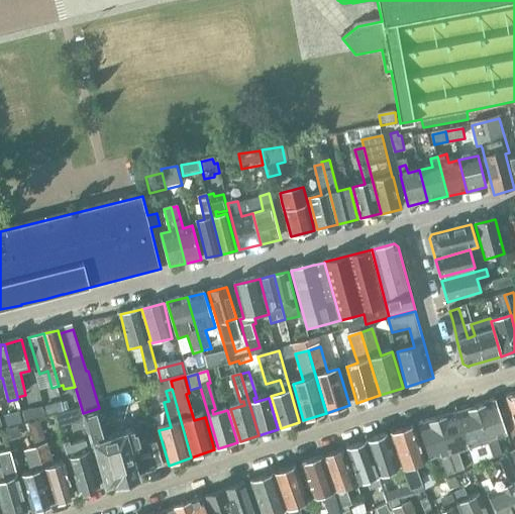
[(514,395),(507,397),(513,416),(506,418),(512,439),(514,438),(514,395)]
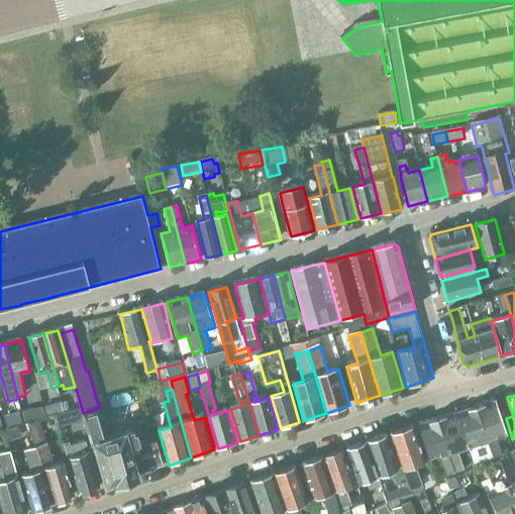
[(496,401),(477,407),(493,458),(503,455),(497,439),(508,435),(496,401)]
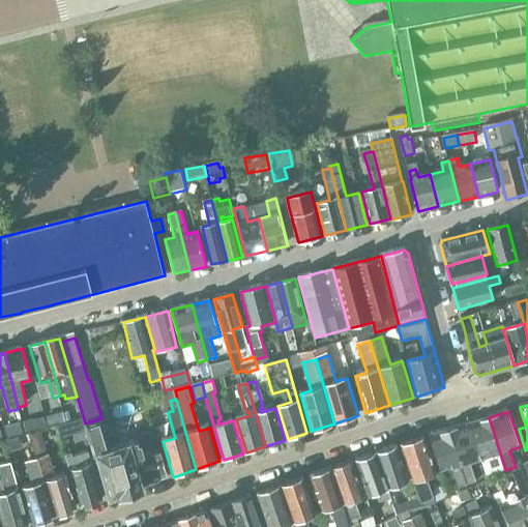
[(489,417),(469,423),(480,459),(491,456),(497,473),(505,470),(489,417)]
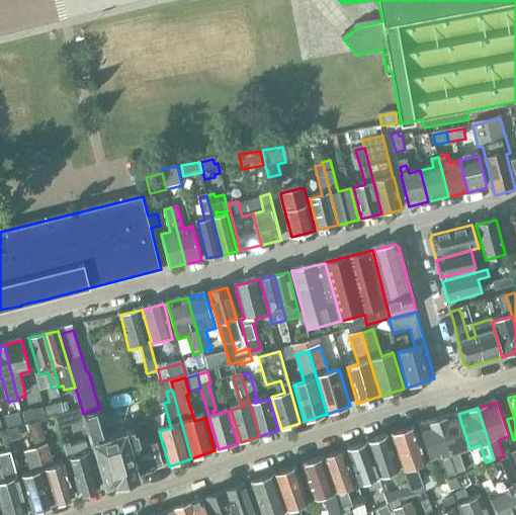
[(47,409),(26,410),(26,420),(48,419),(47,409)]
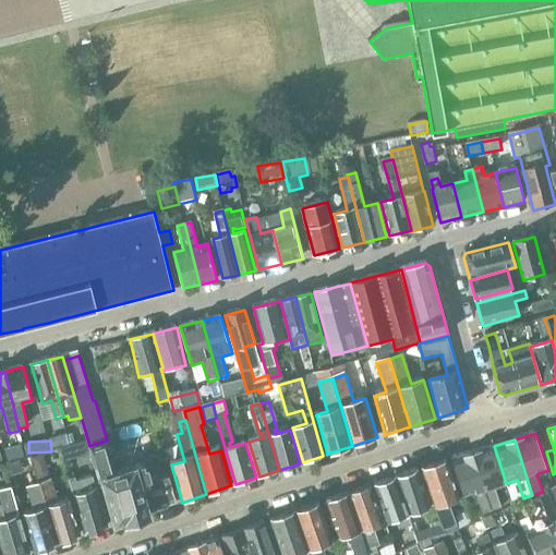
[(89,448),(100,487),(106,485),(117,521),(127,518),(128,521),(148,515),(148,513),(157,509),(157,510),(159,511),(168,508),(169,506),(169,505),(178,502),(170,478),(161,480),(160,475),(152,478),(149,468),(146,469),(145,465),(117,472),(108,443),(89,448)]
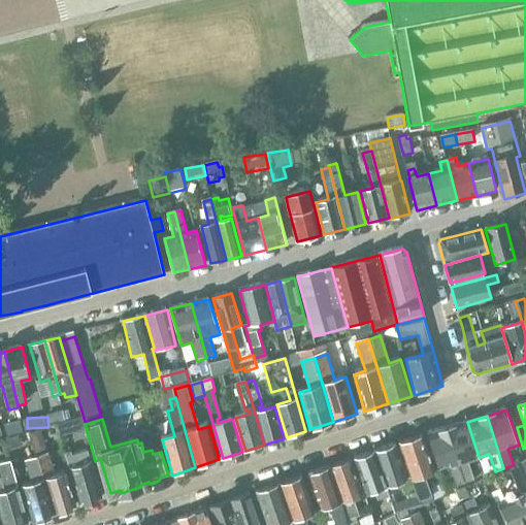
[(9,424),(12,435),(27,431),(25,420),(9,424)]
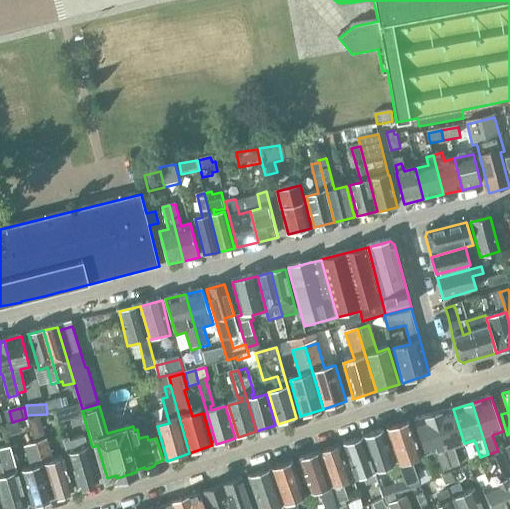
[(453,409),(434,415),(451,469),(459,466),(453,447),(464,443),(453,409)]
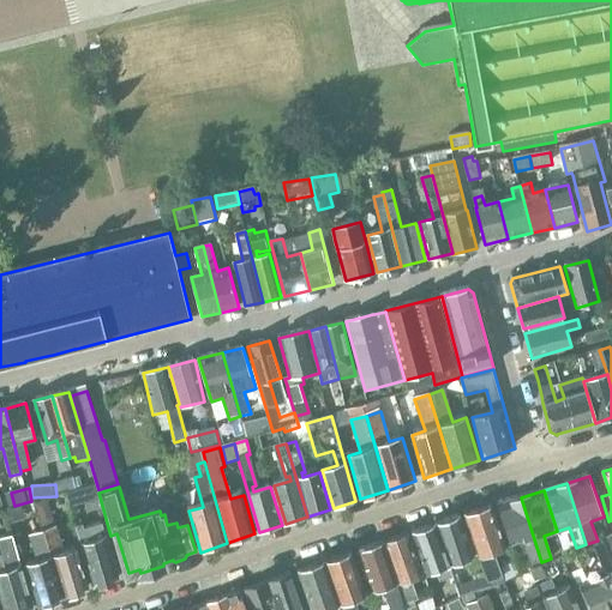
[(66,499),(72,515),(94,589),(120,580),(108,537),(107,537),(105,529),(89,533),(81,507),(82,507),(78,495),(66,499)]
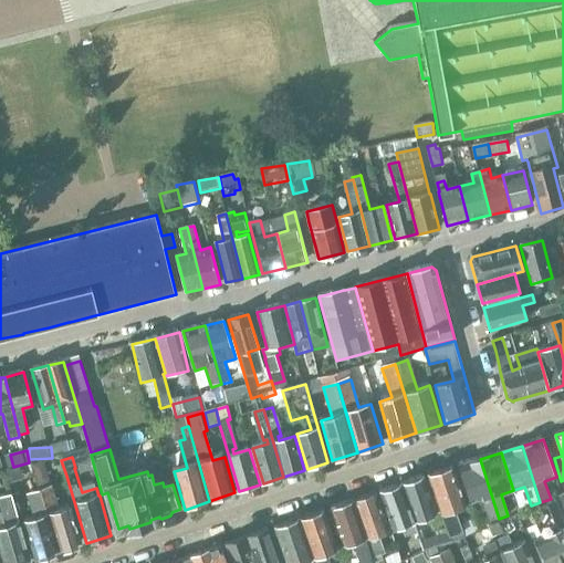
[(499,519),(480,459),(458,466),(470,504),(483,500),(490,521),(499,519)]
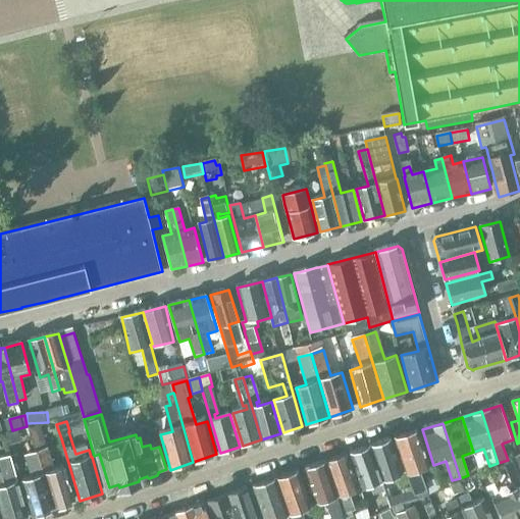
[(31,432),(37,453),(54,509),(76,502),(66,467),(55,470),(48,449),(42,428),(31,432)]
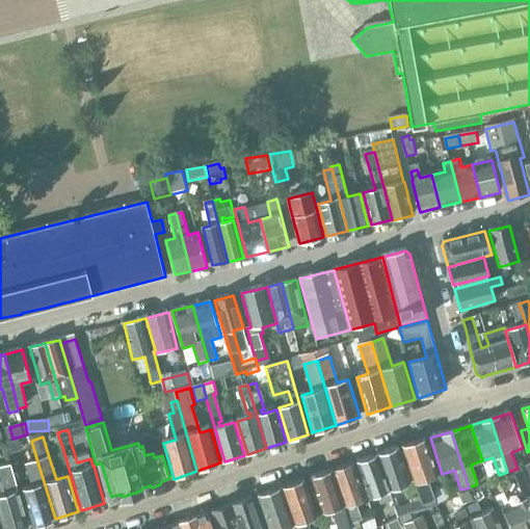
[(402,447),(420,503),(421,509),(425,507),(423,503),(433,500),(427,478),(438,475),(426,439),(402,447)]
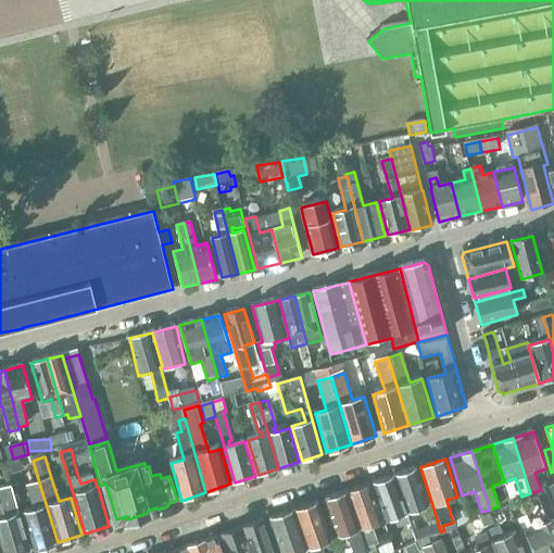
[(20,464),(8,467),(10,477),(23,474),(20,464)]
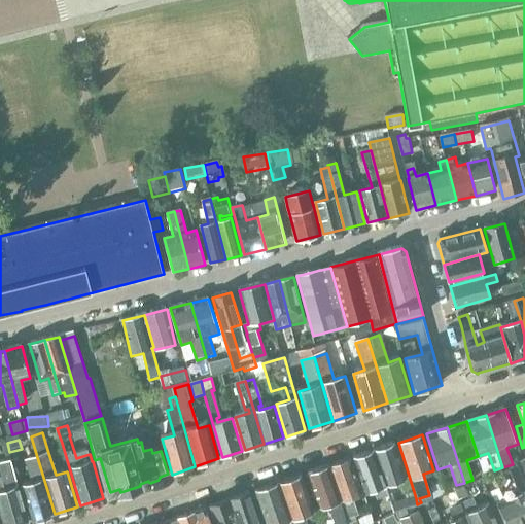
[(395,444),(375,451),(386,486),(407,479),(395,444)]
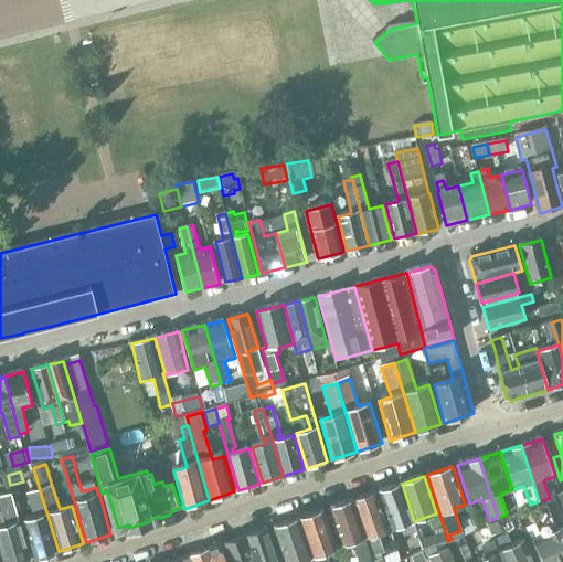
[(414,521),(402,484),(379,491),(392,529),(414,521)]
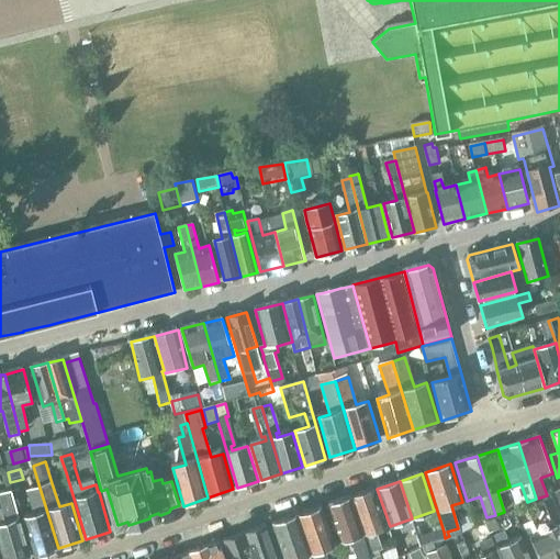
[(58,548),(40,488),(28,491),(35,514),(23,517),(35,557),(58,548)]
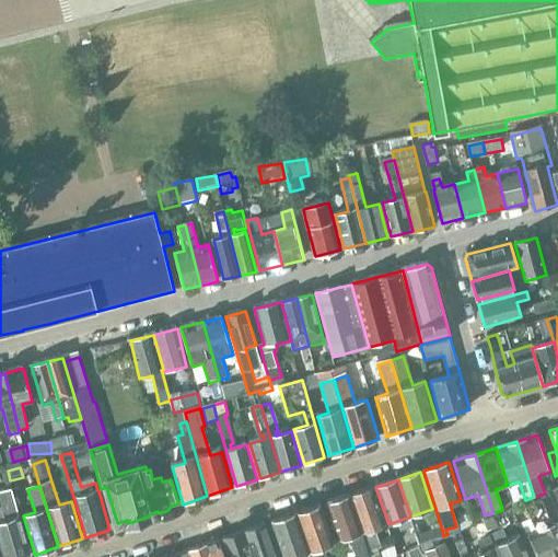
[(0,508),(0,542),(3,556),(31,556),(12,488),(0,491),(0,494),(3,508),(0,508)]
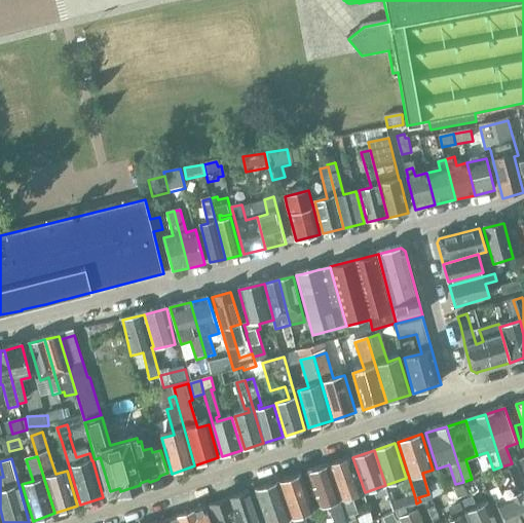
[(349,458),(329,465),(347,522),(353,522),(360,520),(351,496),(362,493),(349,458)]
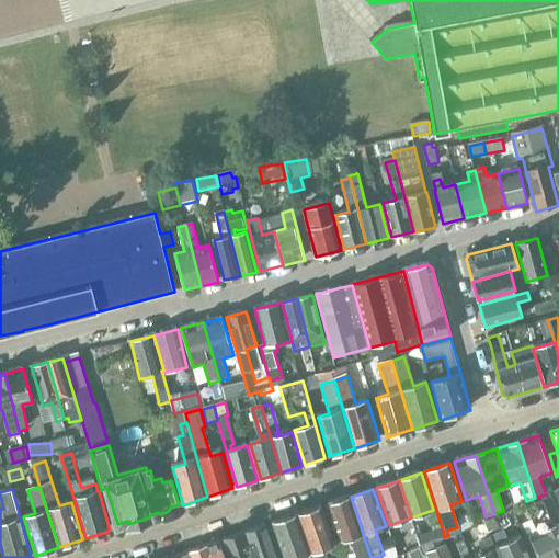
[(558,492),(544,500),(558,533),(558,507),(558,492)]
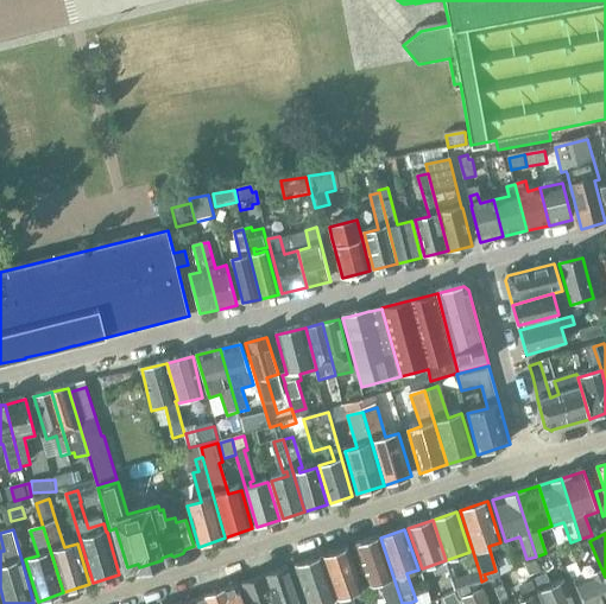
[(402,603),(380,538),(357,546),(370,586),(382,583),(387,603),(402,603)]
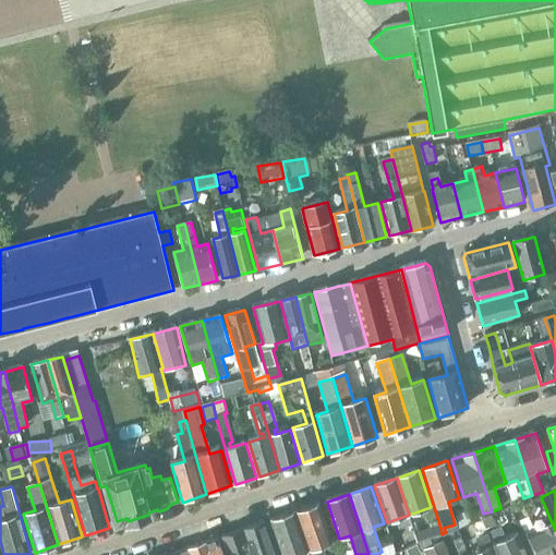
[(555,554),(555,530),(541,497),(524,505),(535,530),(527,534),(536,554),(555,554)]
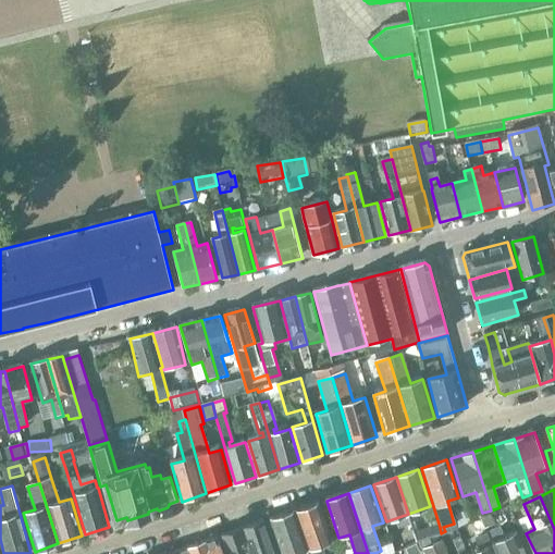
[(295,512),(309,553),(323,553),(321,545),(332,541),(319,503),(295,512)]
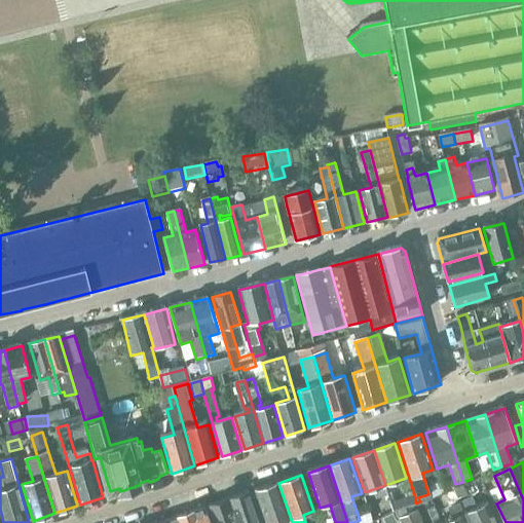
[(292,522),(278,483),(256,490),(266,522),(292,522)]
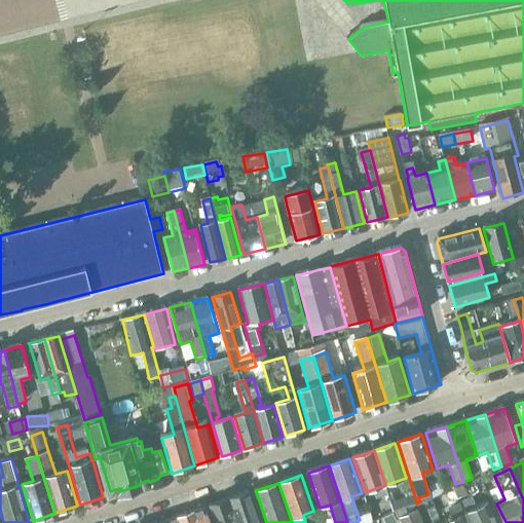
[(385,520),(396,516),(395,512),(393,505),(387,491),(376,494),(385,520)]
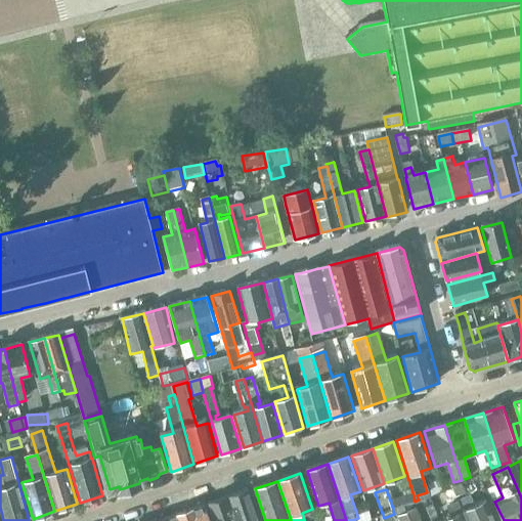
[(258,520),(249,490),(228,497),(236,520),(258,520)]
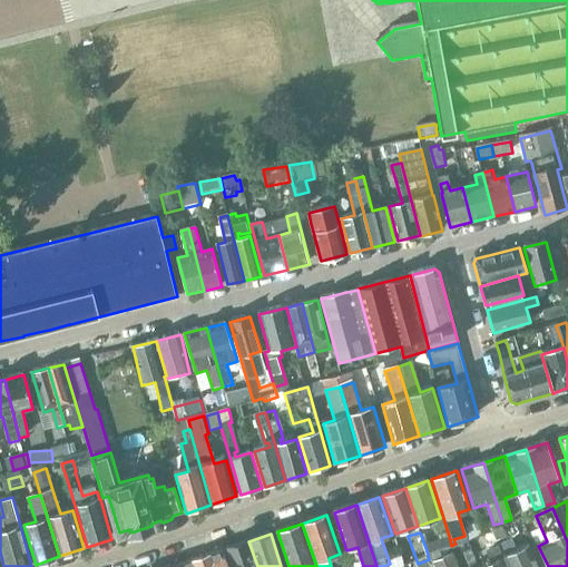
[(450,539),(426,547),(428,555),(440,550),(451,546),(450,539)]
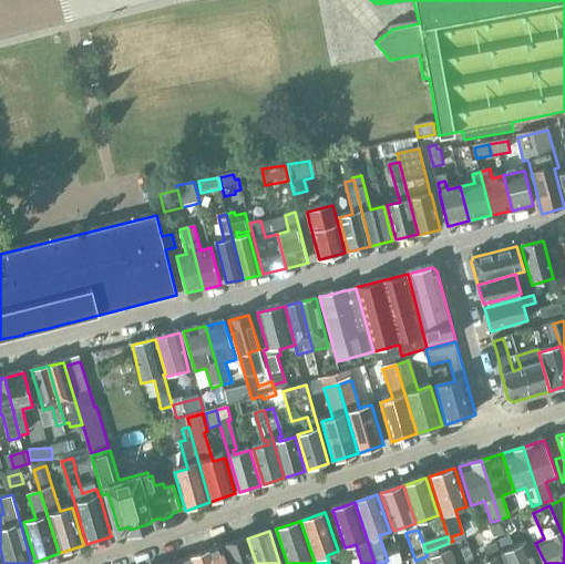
[(256,563),(247,539),(226,545),(232,563),(256,563)]
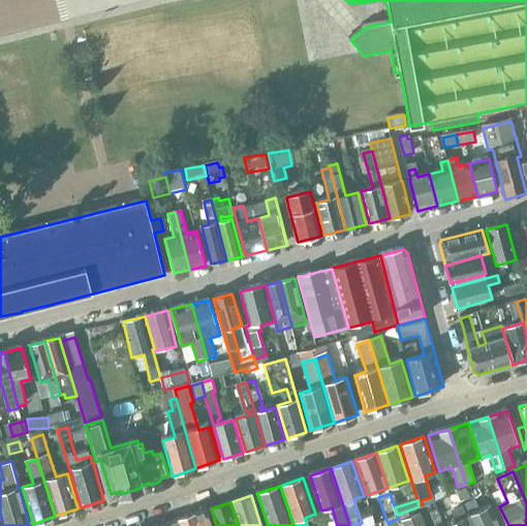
[(423,504),(419,506),(408,511),(414,525),(444,525),(439,513),(431,517),(435,525),(426,525),(419,511),(424,508),(423,504)]
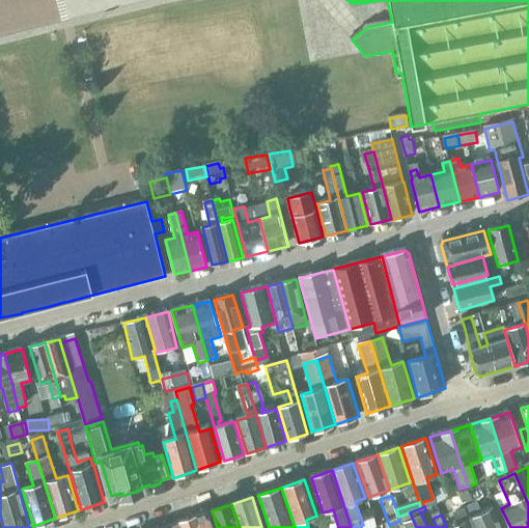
[(474,508),(467,511),(474,527),(501,527),(493,508),(477,516),(474,508)]
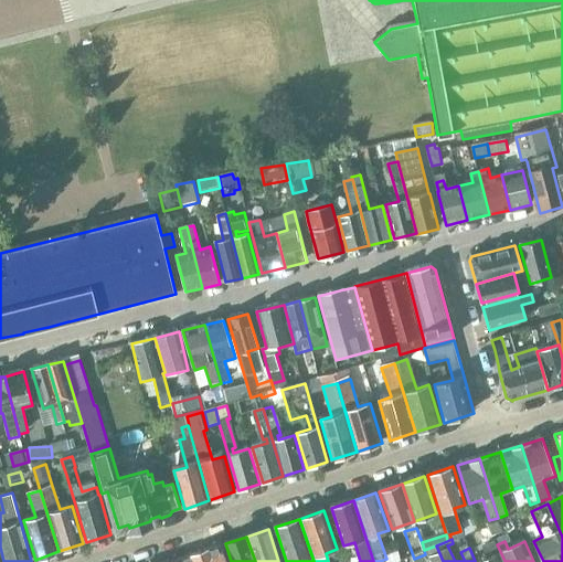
[(505,561),(497,544),(487,549),(491,558),(484,561),(505,561)]
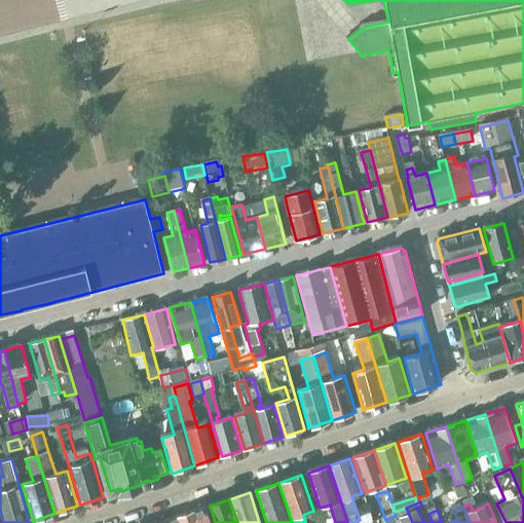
[(186,514),(188,522),(211,522),(206,508),(186,514)]
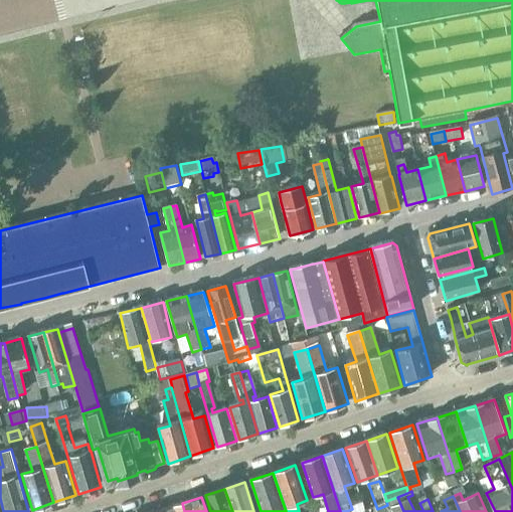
[(387,505),(388,509),(391,508),(392,511),(403,511),(397,497),(386,501),(387,505)]
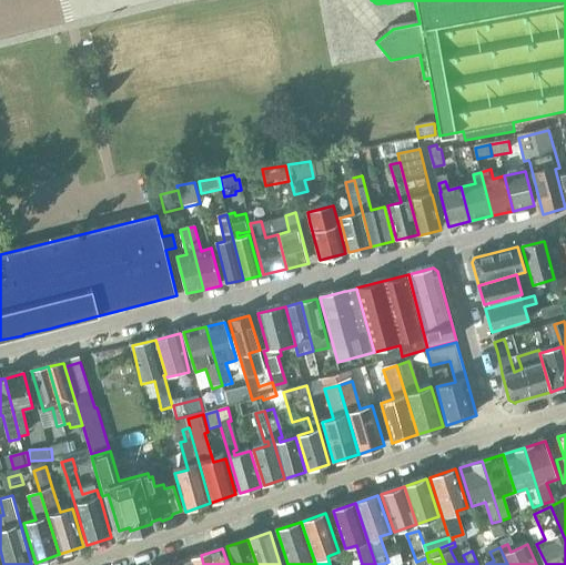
[(203,564),(201,555),(180,563),(180,564),(203,564)]
